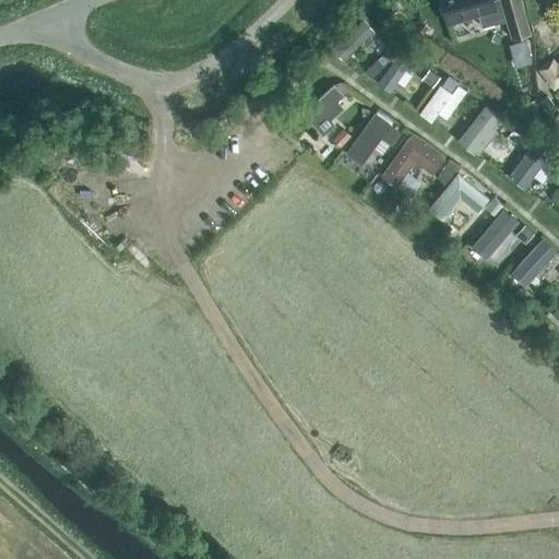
[(507,20),(511,37),(530,32),(520,0),(440,0),(448,23),(479,14),(483,26),(507,20)]
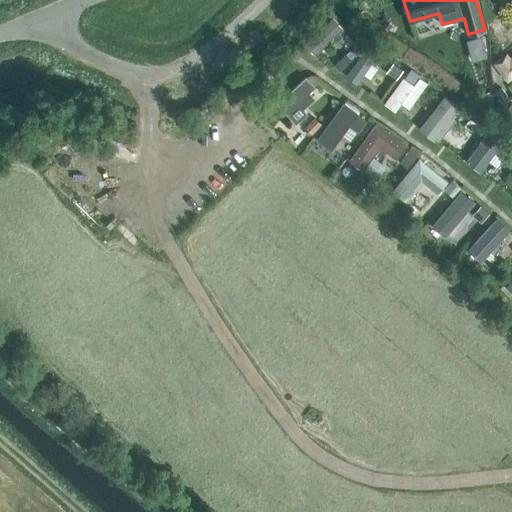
[(496,0),(485,0),(483,0),(486,16),(499,14),(496,0)]
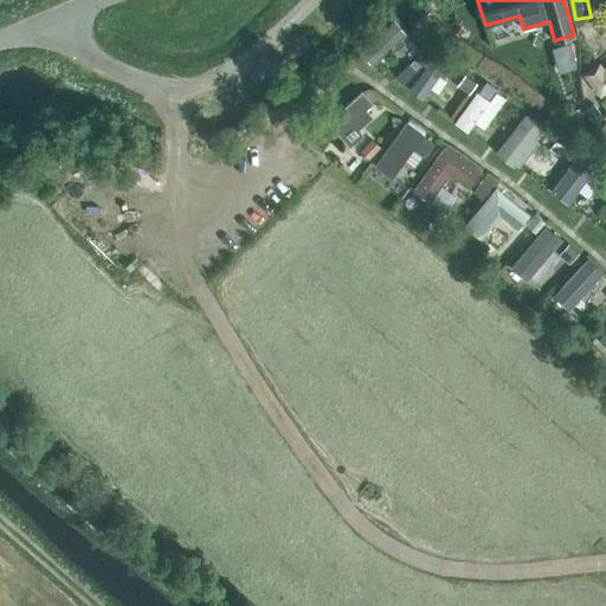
[(437,86),(452,64),(433,52),(412,84),(425,92),(431,83),(437,86)]
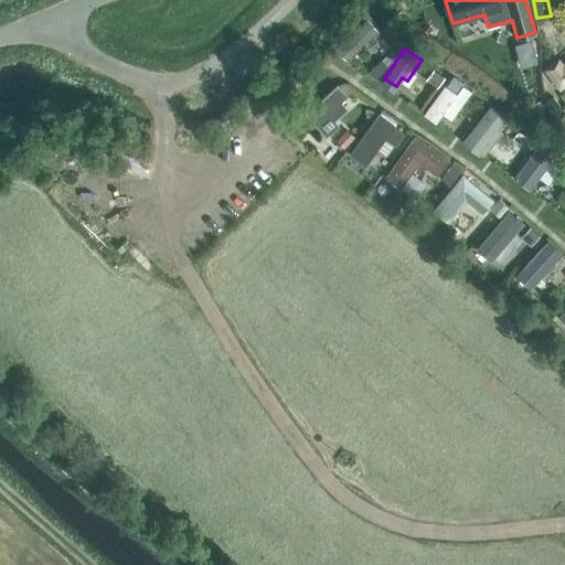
[(556,89),(564,82),(564,51),(541,70),(556,89)]
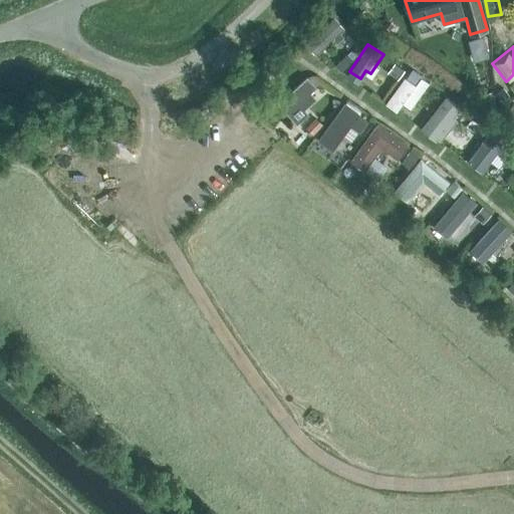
[(358,54),(351,48),(335,64),(342,70),(358,54)]
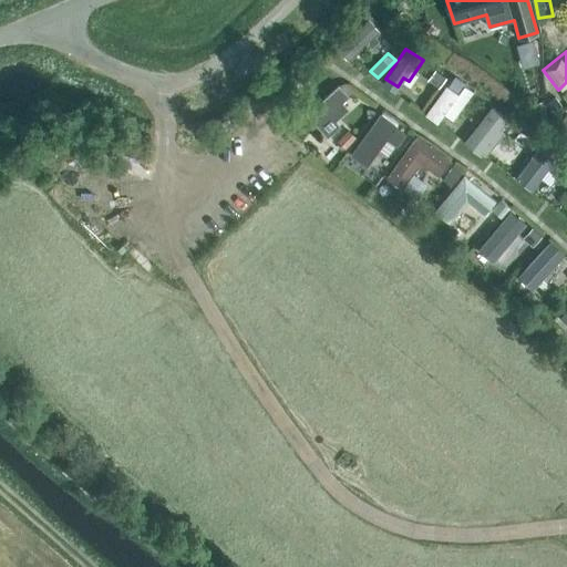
[(435,69),(430,79),(441,86),(446,76),(440,72),(435,69)]
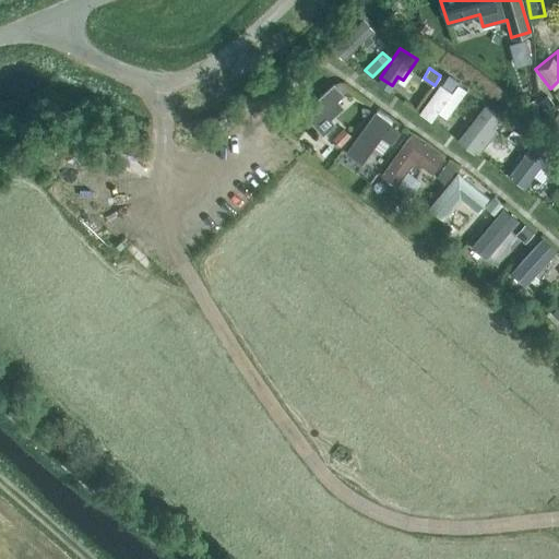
[(438,122),(460,87),(442,76),(420,113),(438,122)]
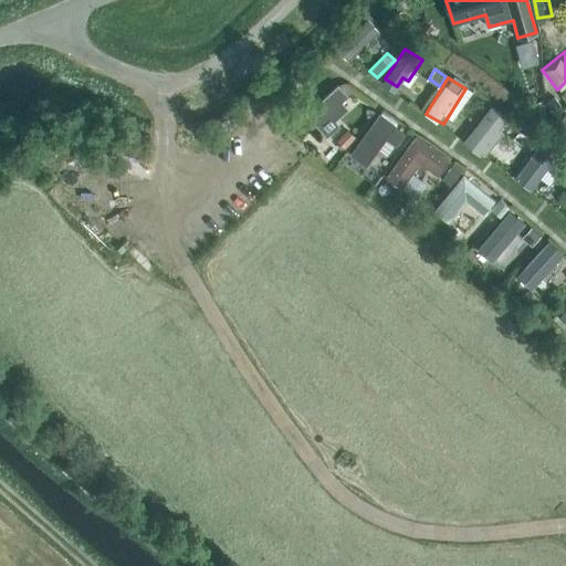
[(329,133),(343,121),(334,111),(354,94),(339,79),(306,108),(329,133)]
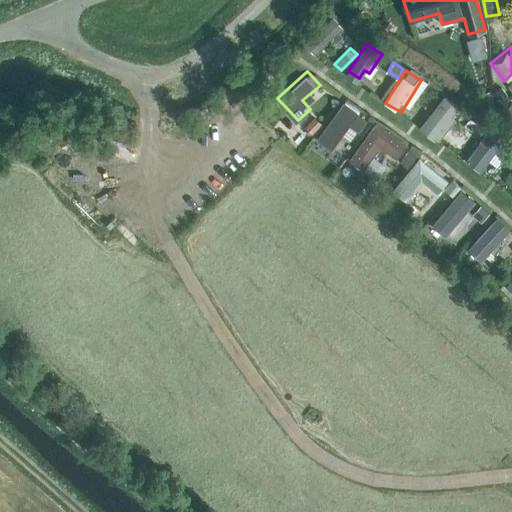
[(334,146),(345,131),(354,137),(369,115),(344,97),(317,134),(334,146)]
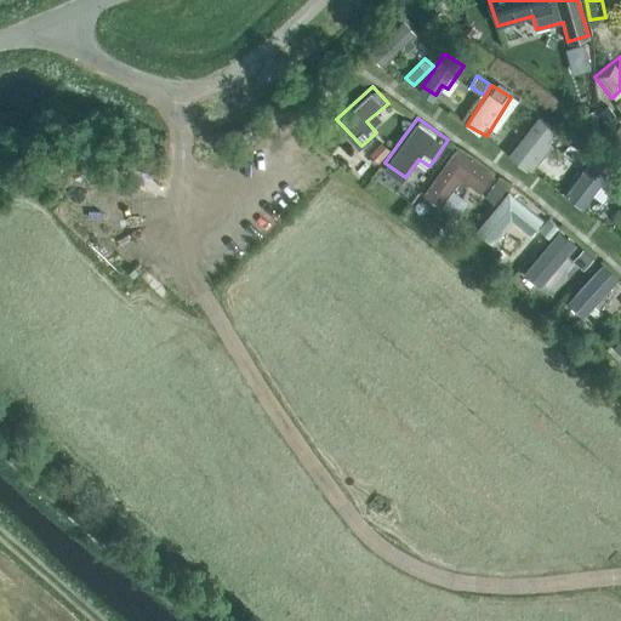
[(522,172),(551,136),(530,119),(500,154),(522,172)]
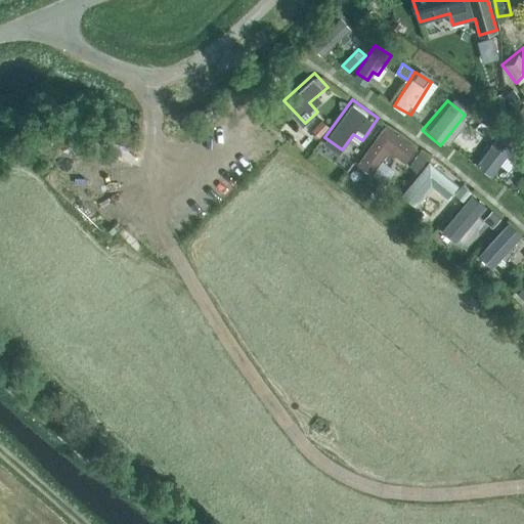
[(311,130),(319,138),(330,128),(321,120),(311,130)]
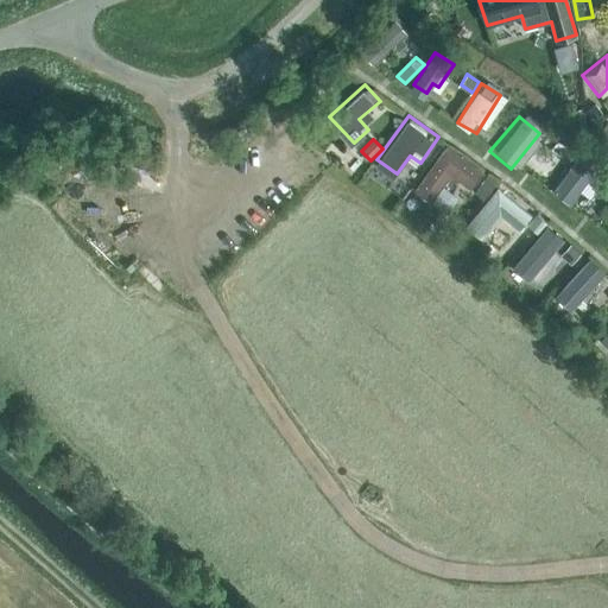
[(568,160),(574,152),(557,140),(551,149),(568,160)]
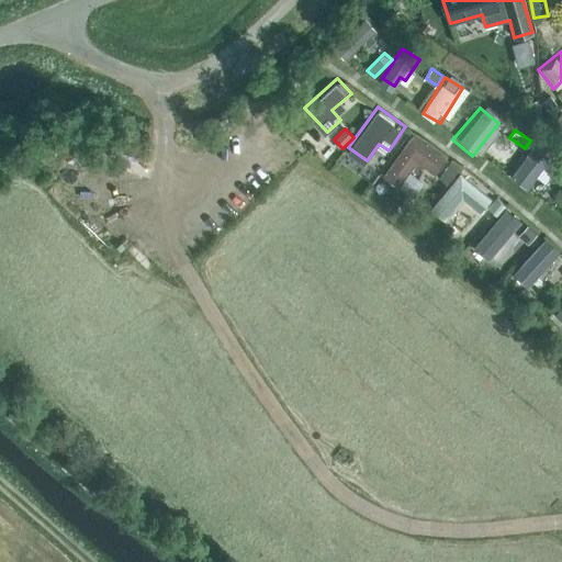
[(449,156),(415,131),(384,171),(414,193),(426,178),(413,169),(419,159),(437,172),(449,156)]
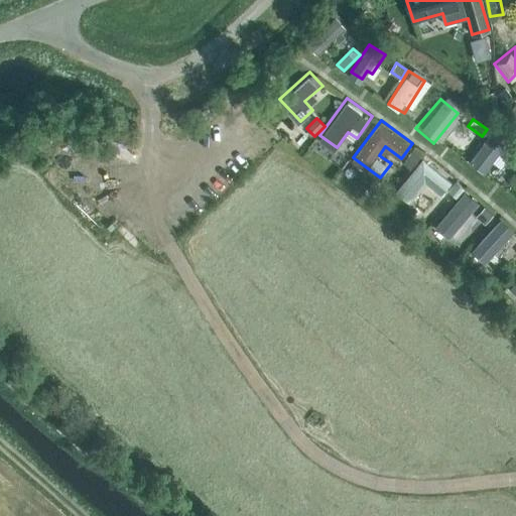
[(483,135),(461,160),(473,170),(494,145),(483,135)]
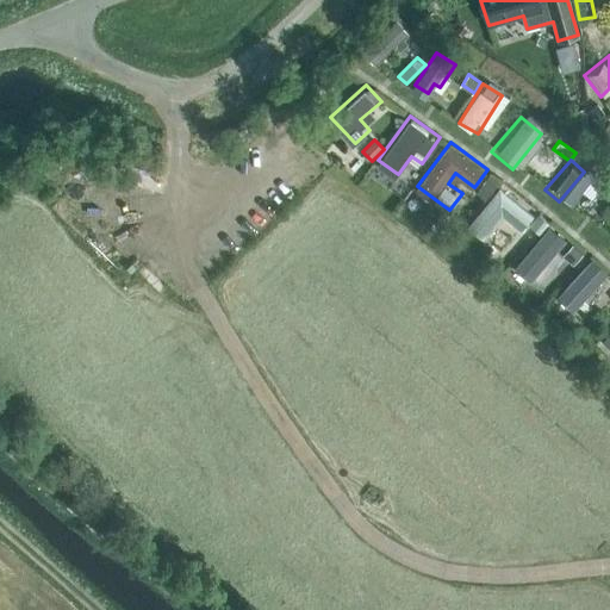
[(498,182),(489,175),(477,192),(484,200),(498,182)]
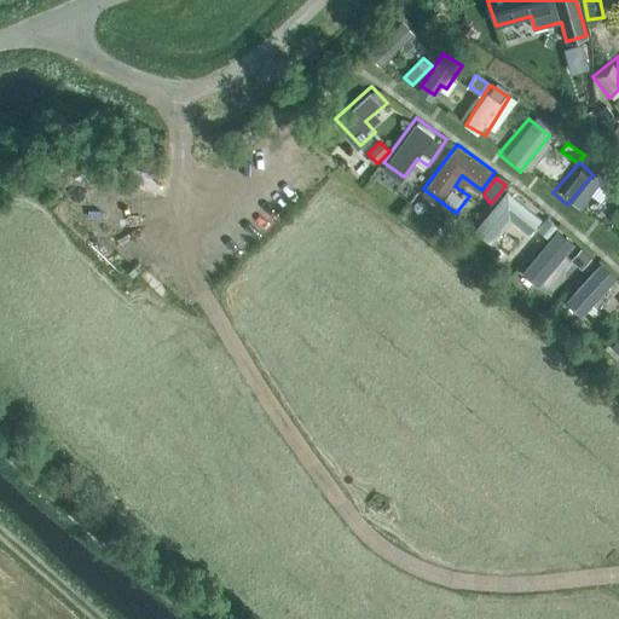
[(548,238),(557,227),(548,219),(538,230),(548,238)]
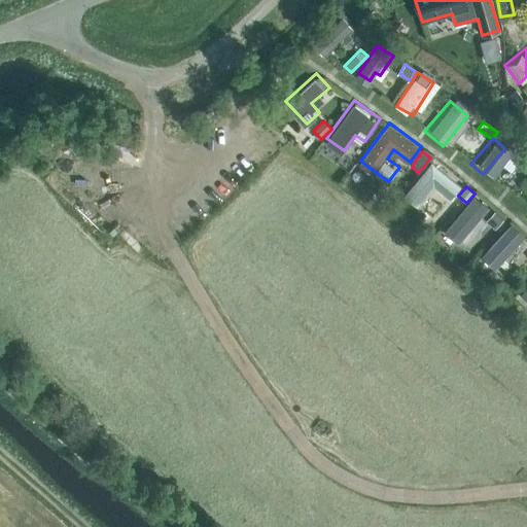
[(495,229),(504,218),(494,210),(486,220),(495,229)]
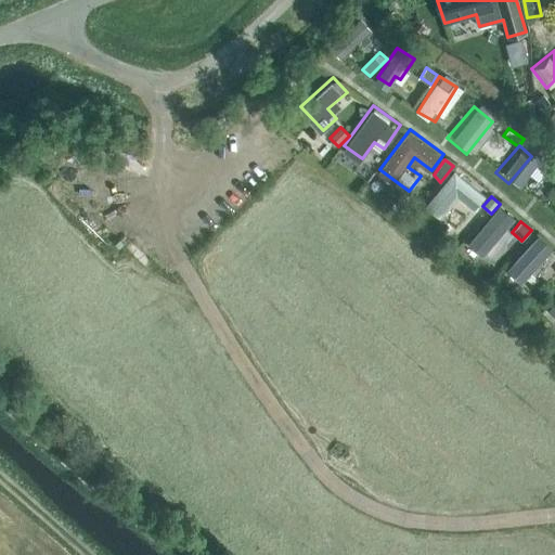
[(497,269),(516,286),(550,248),(530,232),(497,269)]
